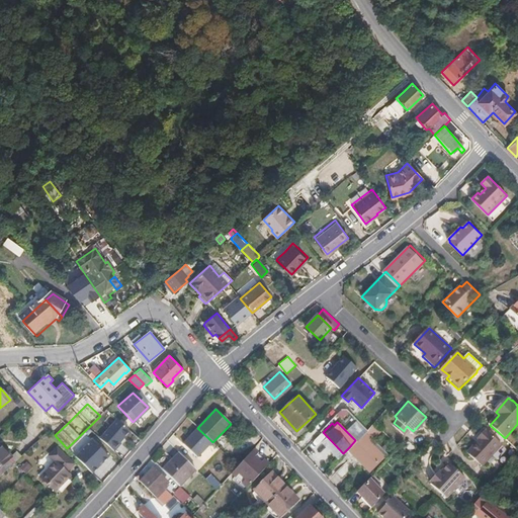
[(382,454),(367,438),(373,432),(375,434),(380,428),(373,422),(355,440),(349,447),(370,467),(382,454)]
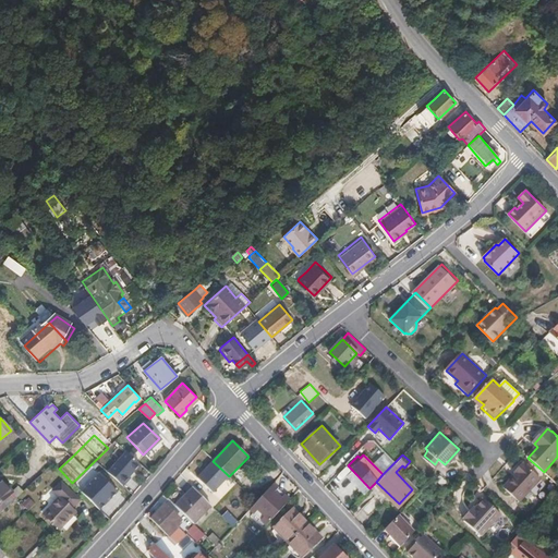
[(211,492),(227,474),(213,461),(196,478),(211,492)]
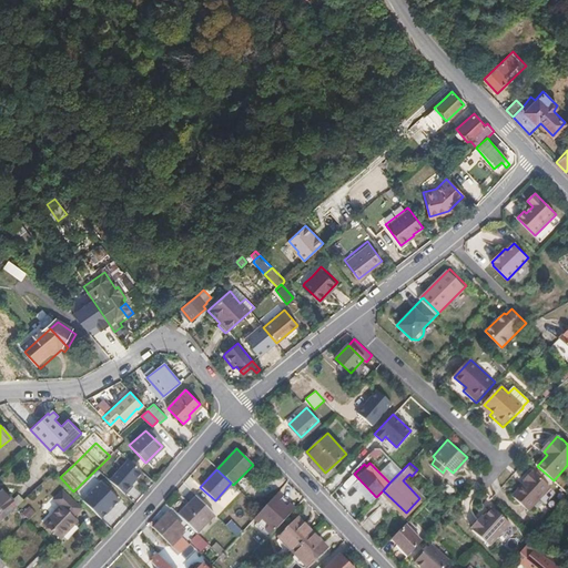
[(530,514),(551,489),(534,473),(525,483),(527,485),(514,499),(516,500),(530,514)]
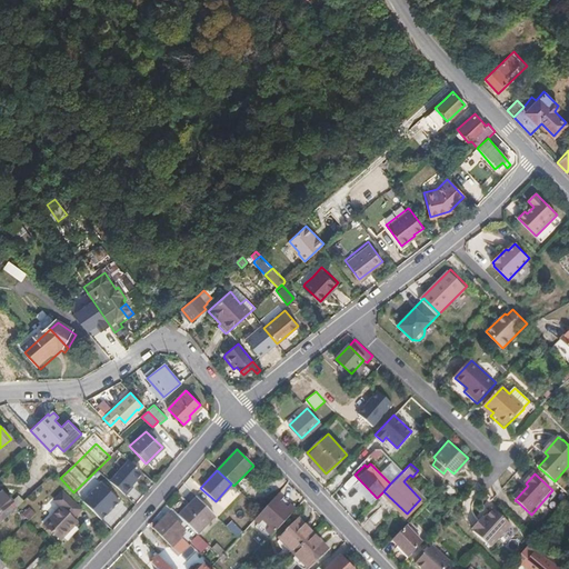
[(0,525),(25,503),(20,497),(13,502),(1,488),(0,489),(0,525)]
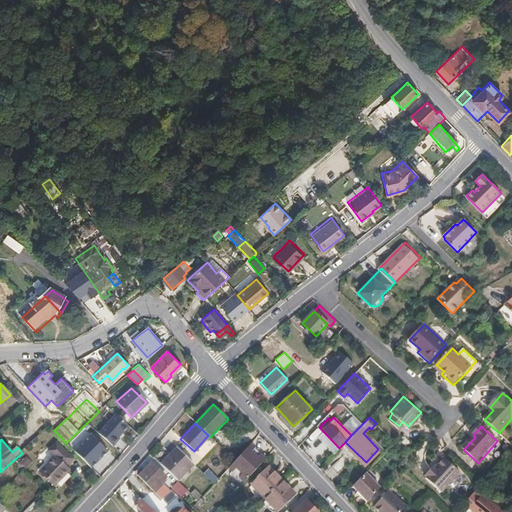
[(249,444),(228,467),(242,482),(265,459),(249,444)]
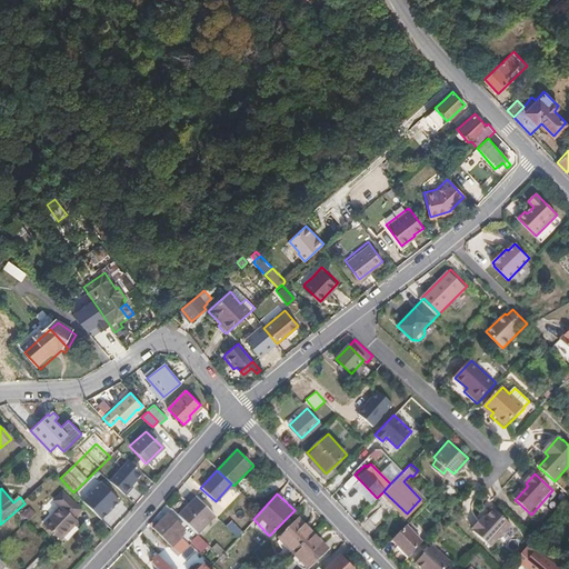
[(60,539),(72,527),(70,525),(69,522),(77,515),(59,496),(51,505),(58,511),(45,525),(58,538),(60,539)]
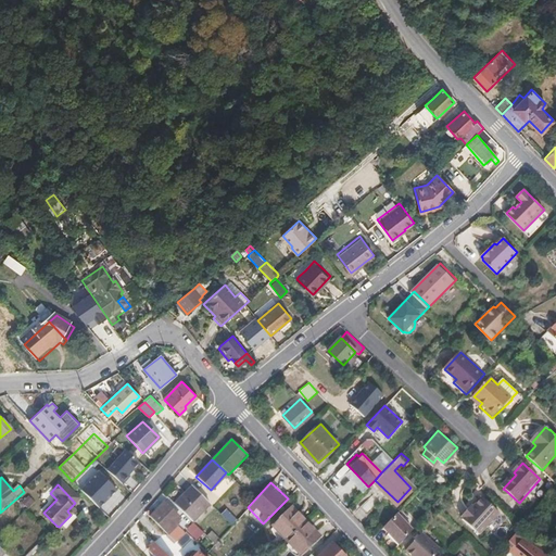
[(191,521),(210,503),(192,485),(174,504),(191,521)]
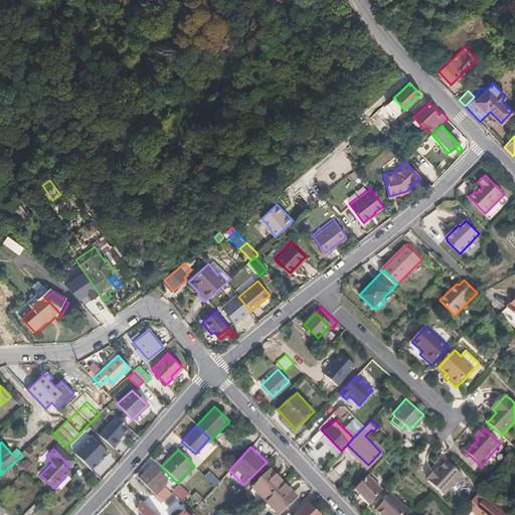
[(342,477),(354,464),(346,457),(334,469),(342,477)]
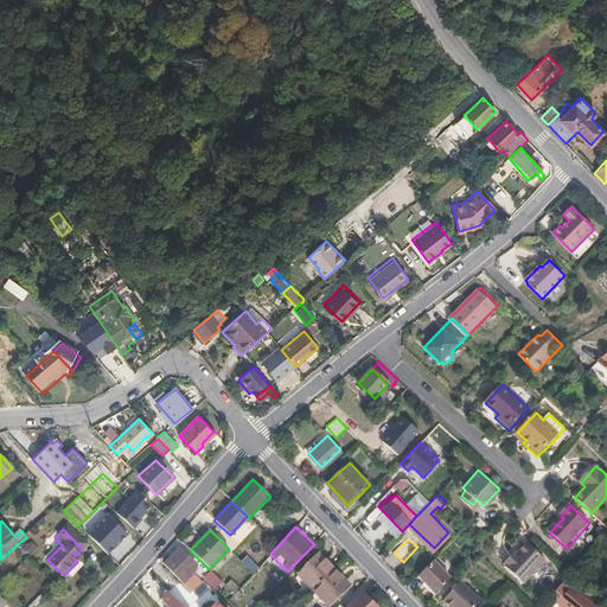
[(30,555),(38,548),(31,541),(23,549),(30,555)]
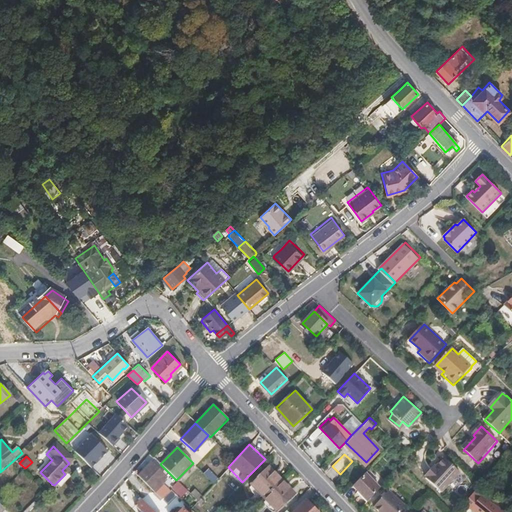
[(443,492),(462,472),(446,458),(438,466),(436,465),(433,467),(427,475),(428,476),(427,478),(443,492)]
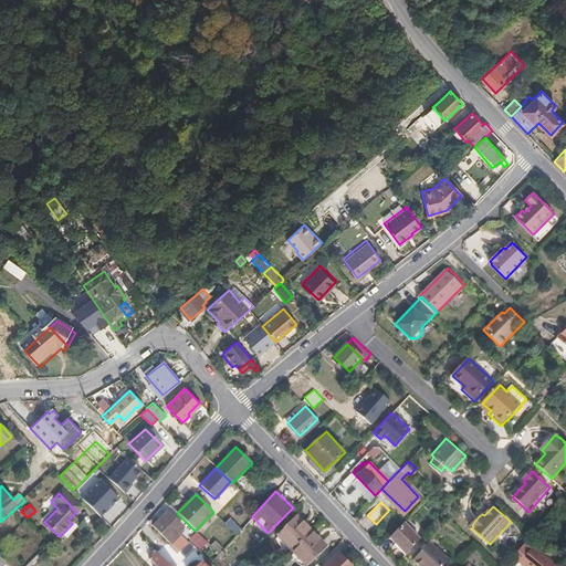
[(182,527),(177,522),(166,511),(153,525),(157,530),(156,531),(177,552),(185,544),(177,537),(179,534),(177,532),(182,527)]
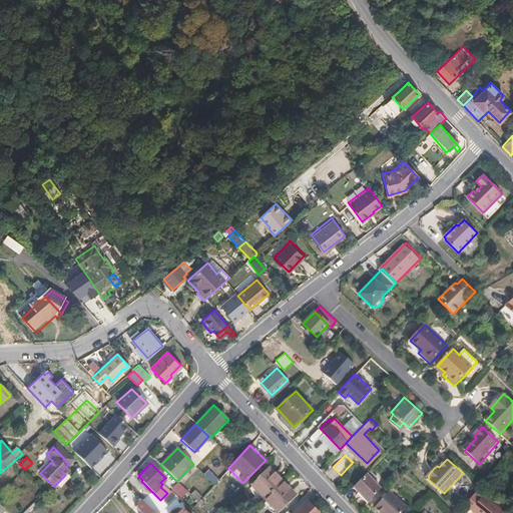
[(217,477),(207,467),(202,473),(212,482),(217,477)]
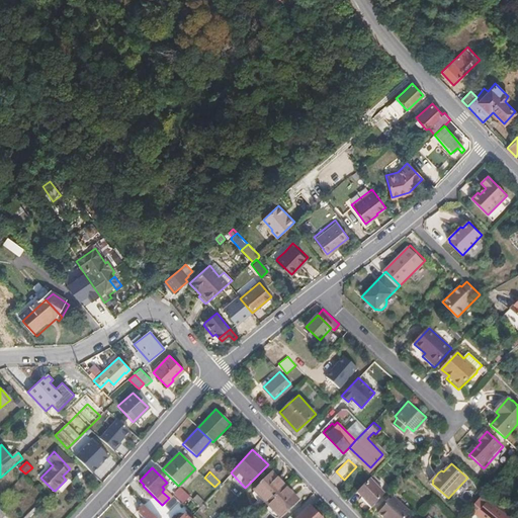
[(266,503),(284,486),(270,471),(252,489),(266,503)]
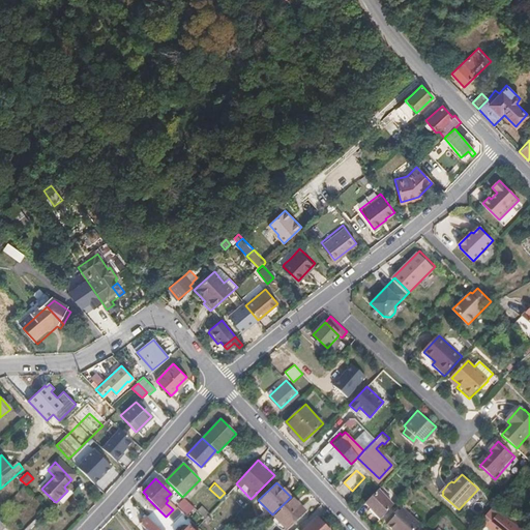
[(382,517),(394,502),(379,488),(365,501),(382,517)]
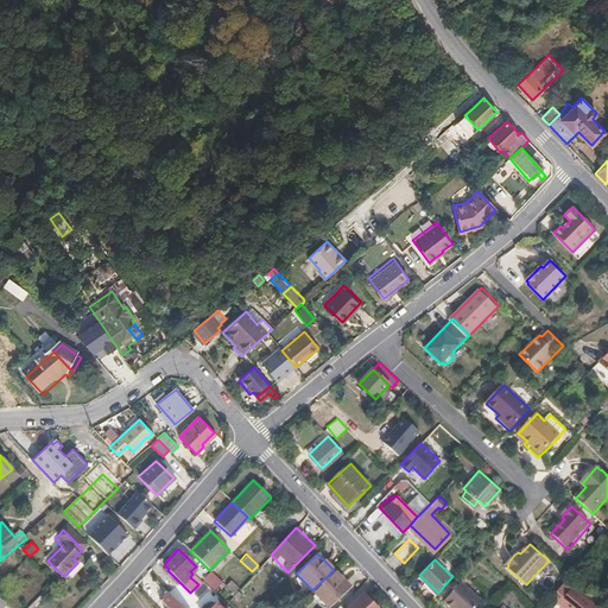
[(328,606),(349,586),(334,570),(312,590),(328,606)]
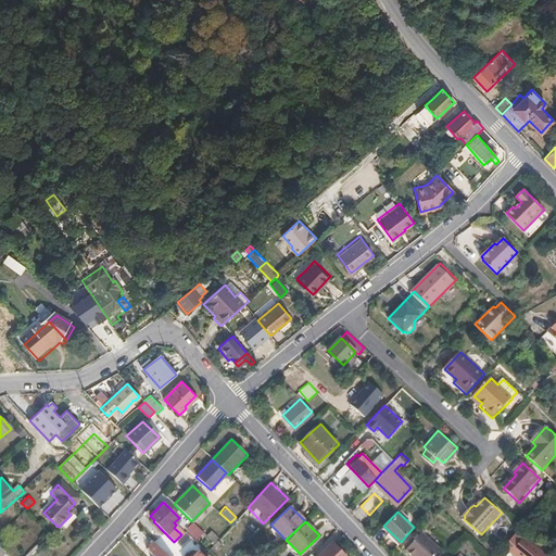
[(433,555),(441,548),(422,531),(406,548),(414,555),(433,555)]
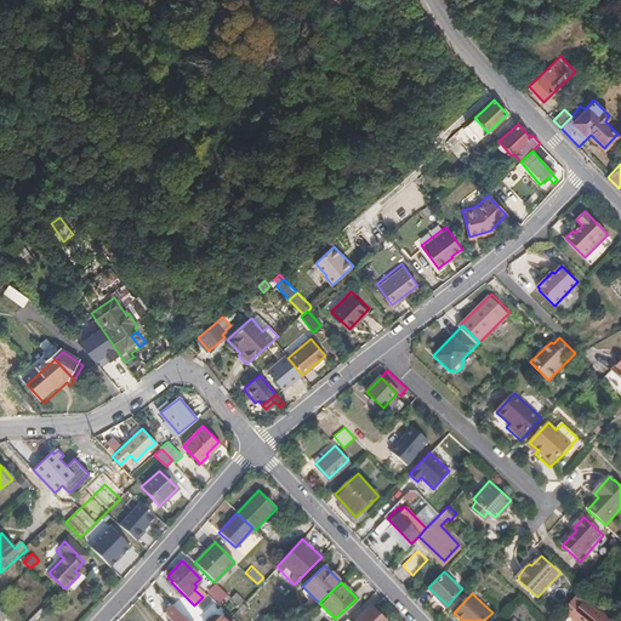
[(575,620),(615,620),(586,602),(585,604),(579,597),(564,611),(575,620)]
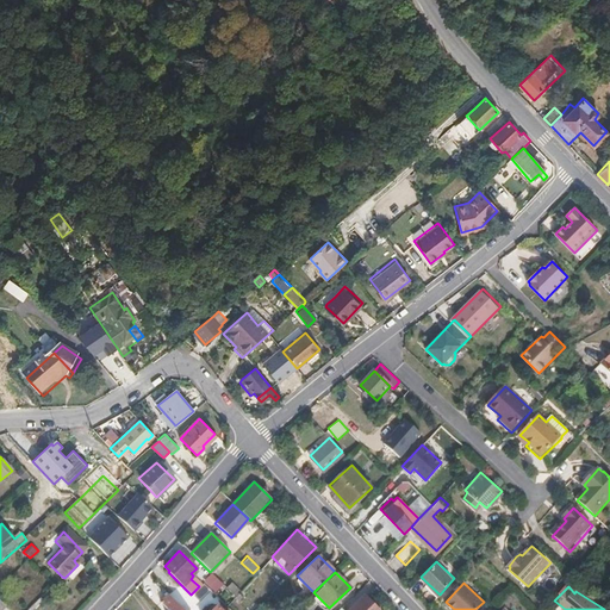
[(182,609),(168,593),(161,602),(168,609),(182,609)]
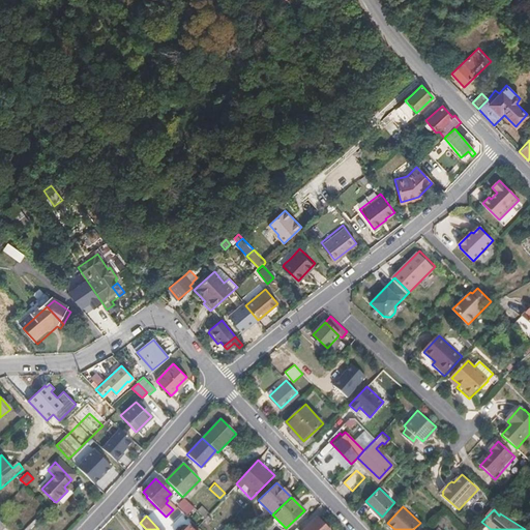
[(327,529),(315,518),(301,529),(327,529)]
